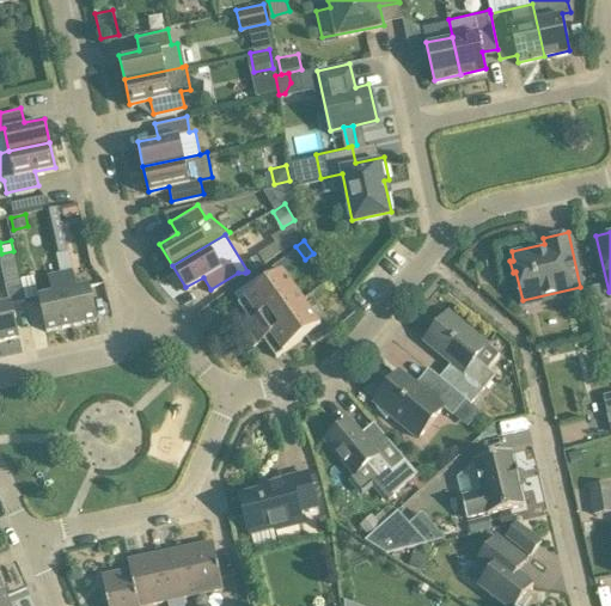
[(66,243),(54,246),(60,270),(72,268),(66,243)]
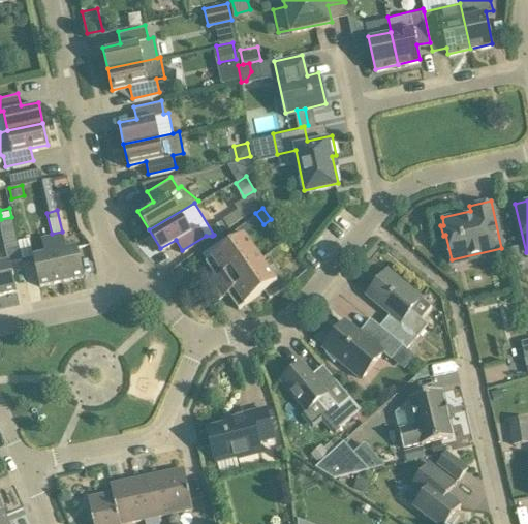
[(249,218),(256,228),(264,224),(255,213),(249,218)]
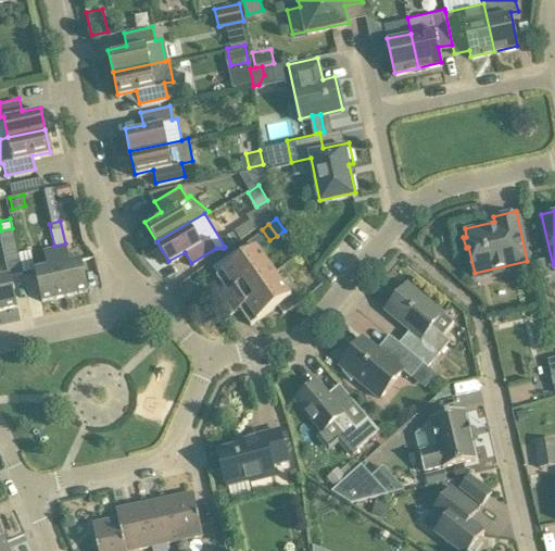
[(21,268),(17,251),(12,228),(1,230),(0,230),(9,272),(21,268)]
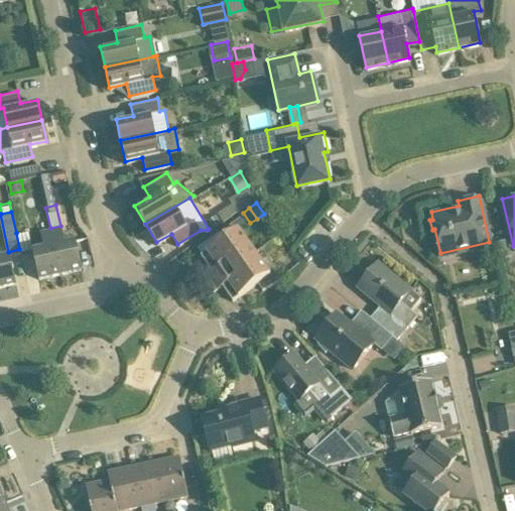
[(221,221),(216,212),(206,218),(212,227),(221,221)]
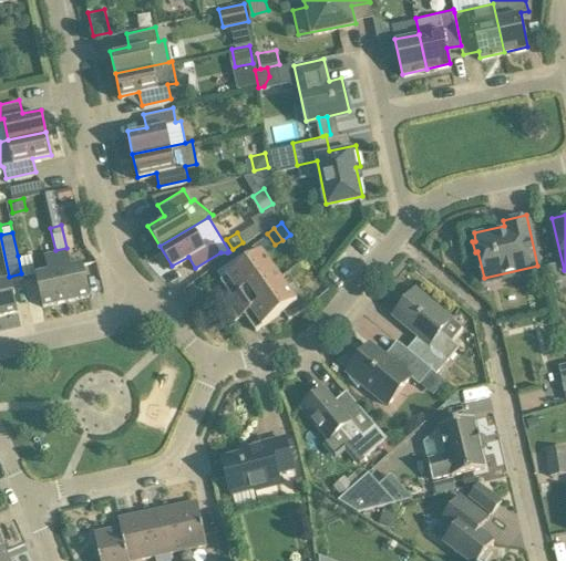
[(265,248),(267,250),(275,245),(267,234),(259,239),(265,248)]
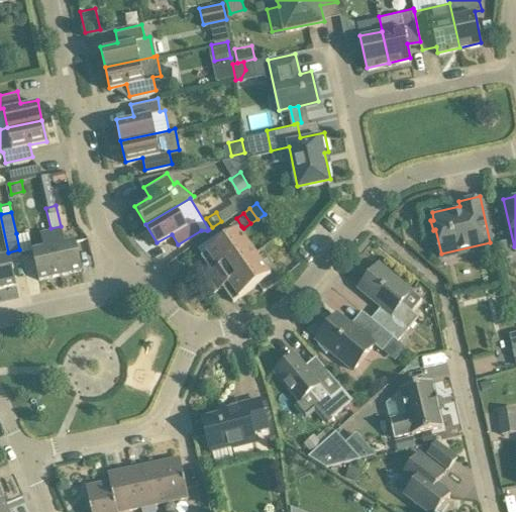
[(239,227),(241,226),(236,218),(220,229),(225,236),(200,253),(211,269),(202,275),(213,291),(222,284),(232,299),(258,282),(263,289),(279,277),(274,269),(270,272),(239,227)]
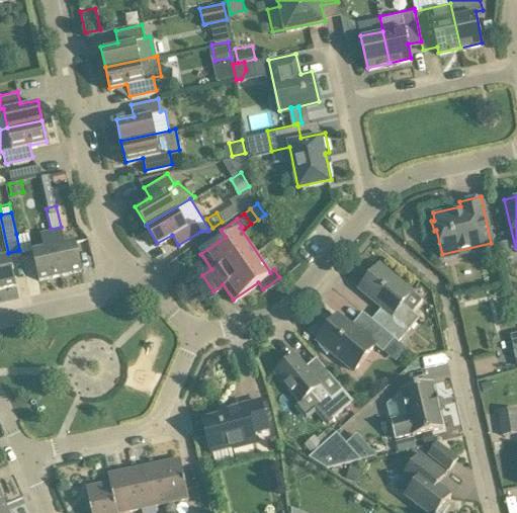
[(61,227),(51,229),(60,272),(82,268),(76,239),(65,242),(61,226),(61,227)]
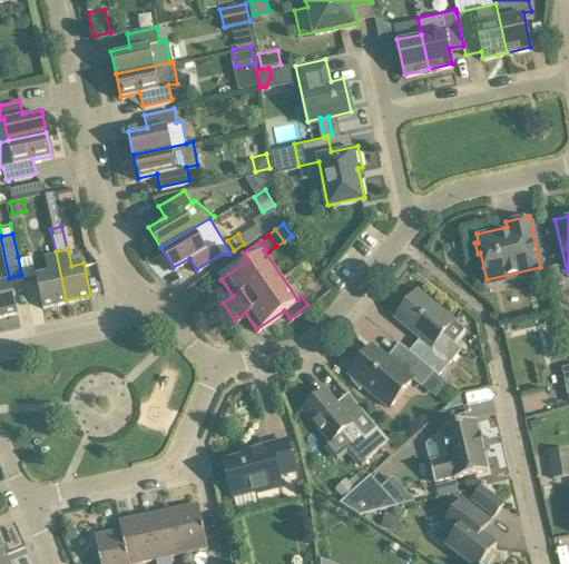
[(66,299),(56,251),(43,254),(47,270),(35,274),(42,305),(66,299)]
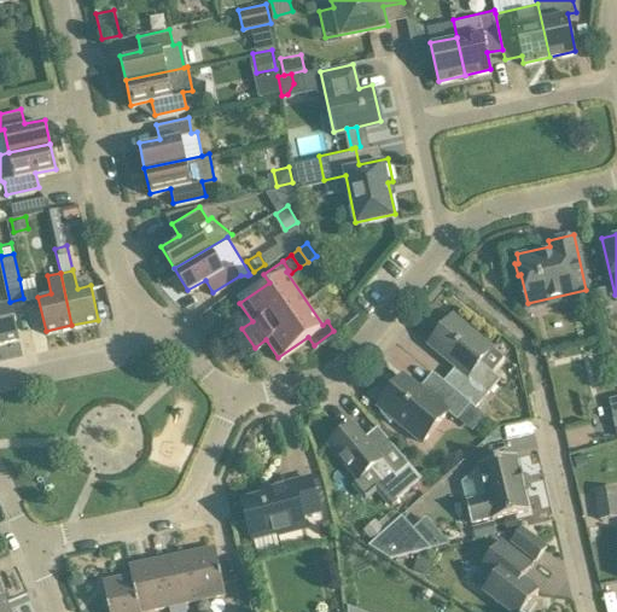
[(33,275),(19,279),(23,298),(38,295),(33,275)]
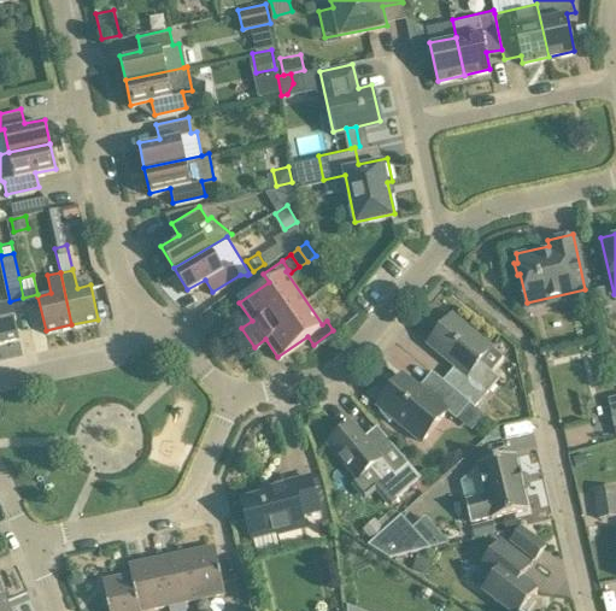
[(0,340),(18,336),(11,303),(0,304),(0,340)]
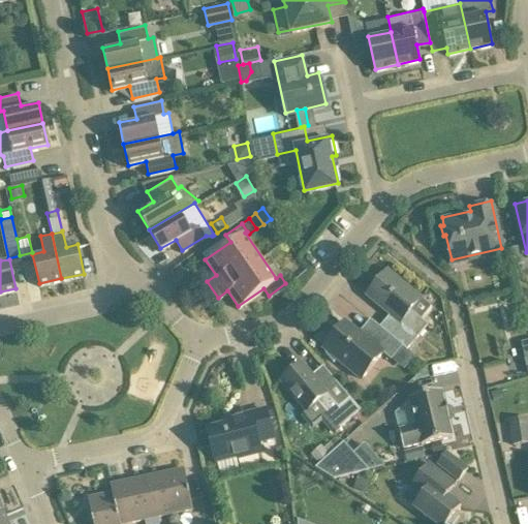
[(383,327),(401,343),(406,346),(427,321),(405,303),(415,291),(420,296),(421,295),(386,267),(366,291),(389,311),(387,313),(392,316),(383,327)]
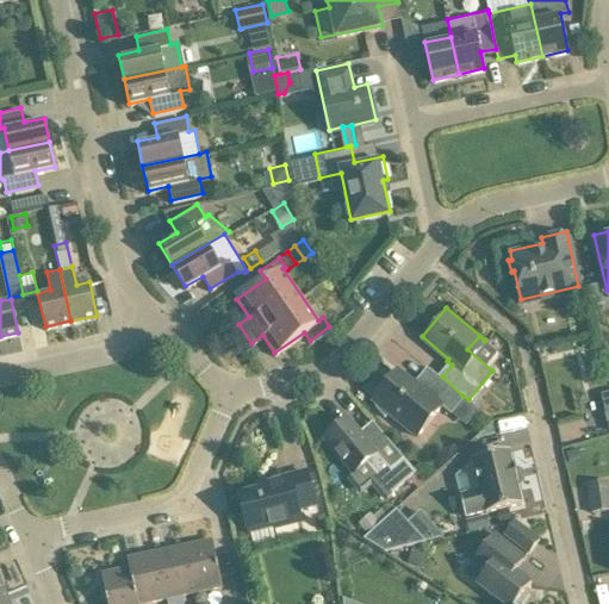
[(451,411),(463,396),(433,371),(421,385),(414,379),(412,380),(397,367),(372,397),(416,433),(441,403),(451,411)]
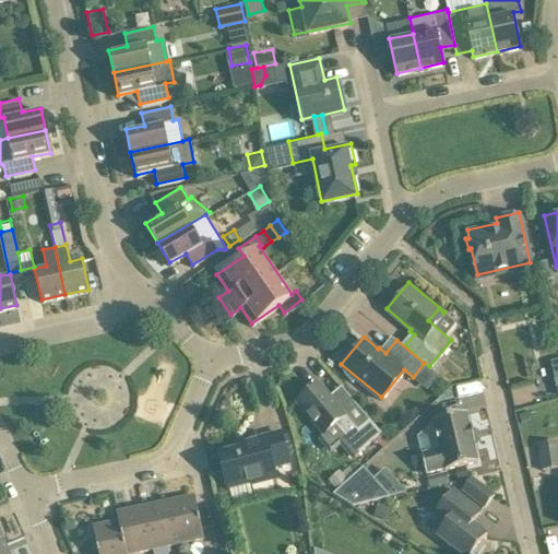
[(318,380),(296,399),(322,431),(330,438),(337,433),(354,452),(380,431),(361,408),(346,390),(337,398),(333,398),(318,380)]
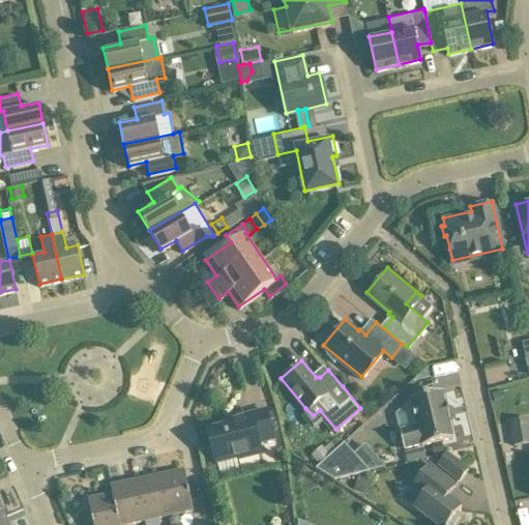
[(448,416),(449,416),(445,401),(444,401),(441,388),(410,396),(416,423),(399,427),(404,445),(420,441),(421,442),(432,440),(452,435),(448,416)]
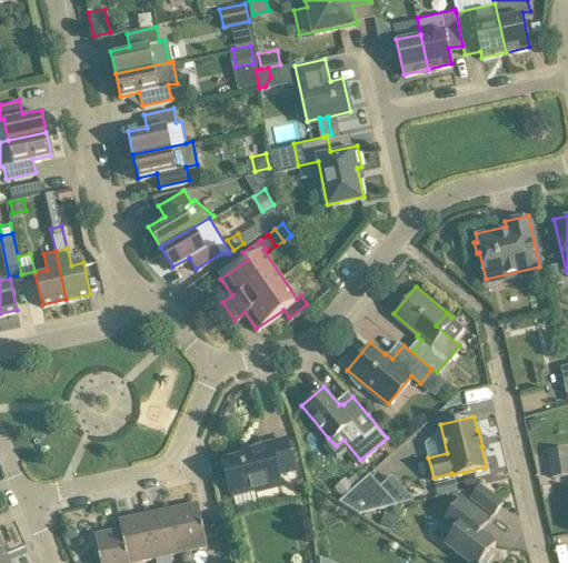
[(278,470),(292,466),(285,436),(249,445),(250,451),(222,458),(231,495),(281,482),(278,470)]
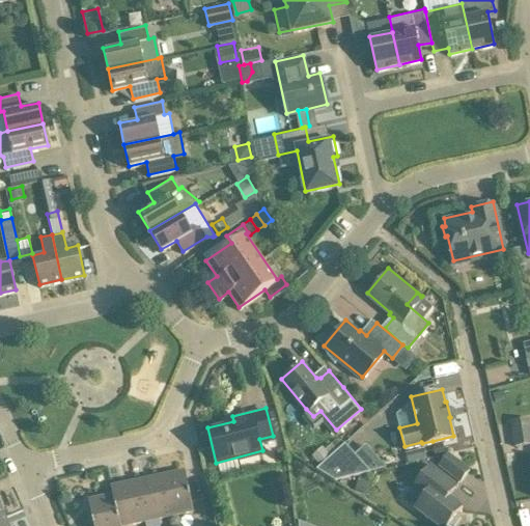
[(510,418),(514,443),(529,440),(529,425),(528,415),(510,418)]
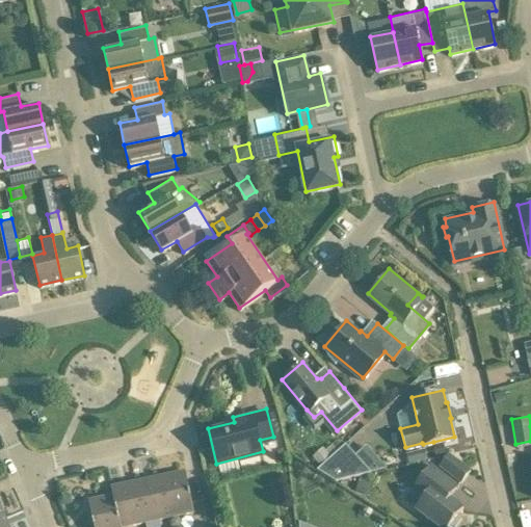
[(354,448),(365,438),(356,428),(346,440),(354,448)]
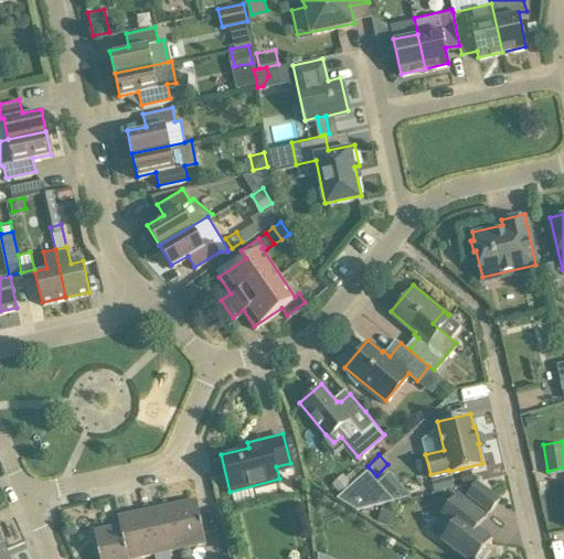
[(336,495),(357,507),(412,494),(390,471),(379,481),(366,468),(336,495)]
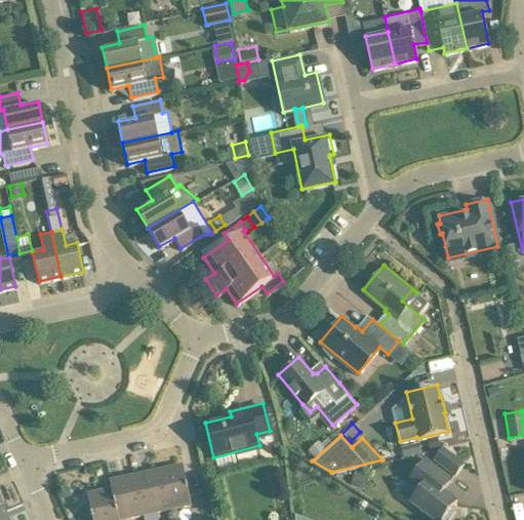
[(316,456),(326,448),(320,442),(318,439),(308,447),(316,456)]
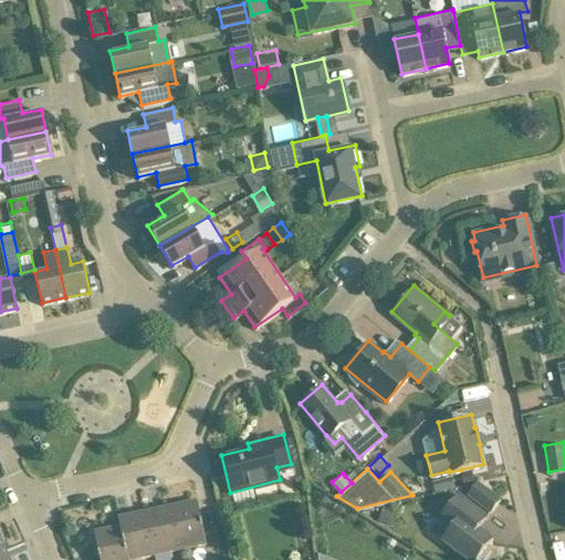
[(451,474),(431,478),(435,489),(454,485),(451,474)]
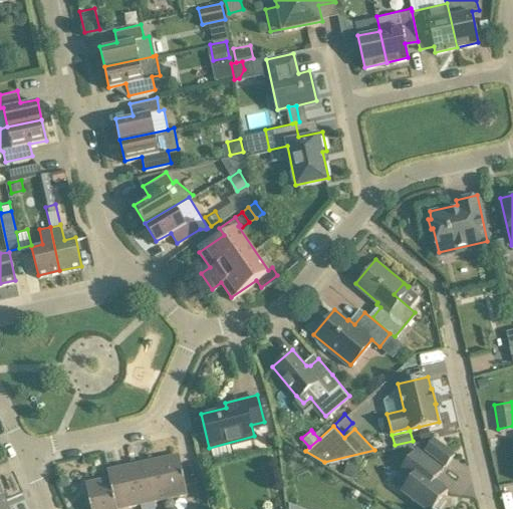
[(424,447),(445,463),(454,452),(433,436),(424,447)]
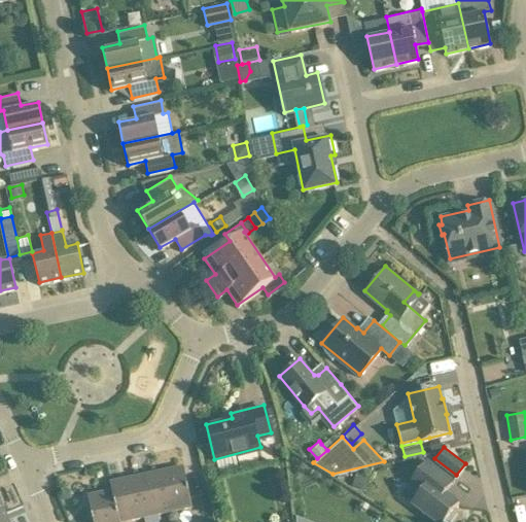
[(437,521),(442,521),(458,500),(440,486),(448,476),(453,480),(453,479),(426,457),(409,481),(420,490),(412,501),(437,521)]
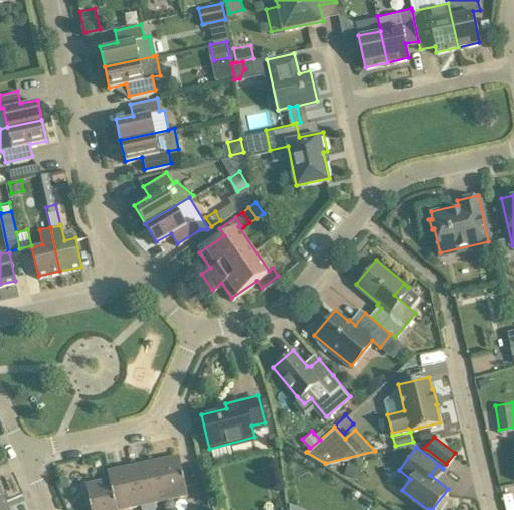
[(178,453),(155,458),(163,498),(187,492),(178,453)]
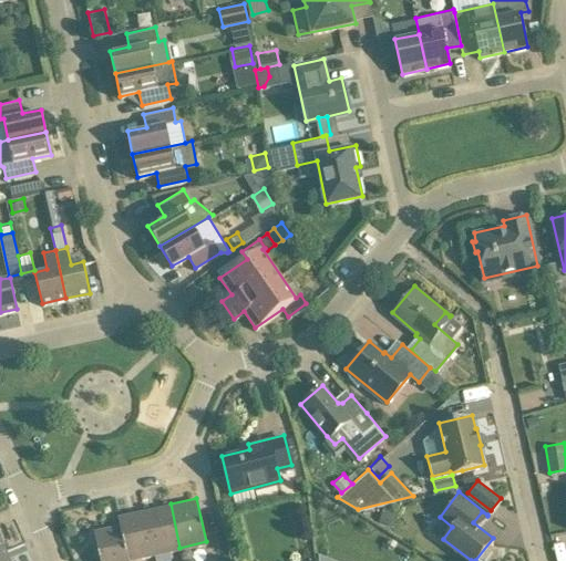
[(171,504),(144,509),(153,553),(179,548),(171,504)]
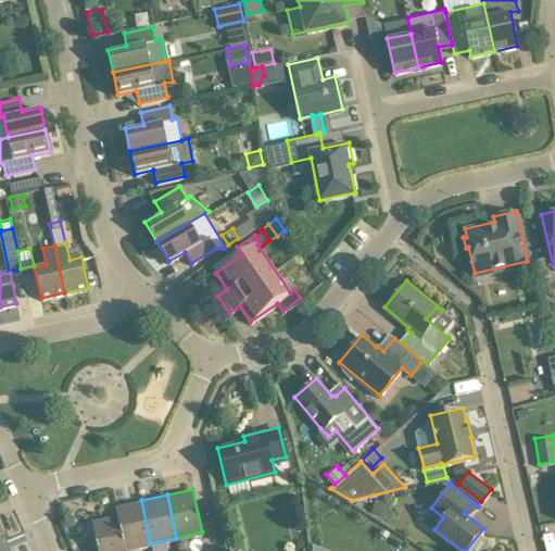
[(370,511),(386,515),(390,500),(375,496),(370,511)]
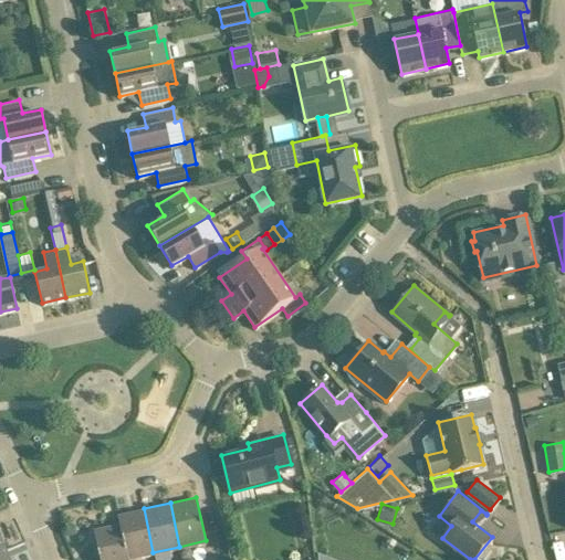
[(117,515),(119,522),(128,558),(153,552),(144,508),(117,515)]
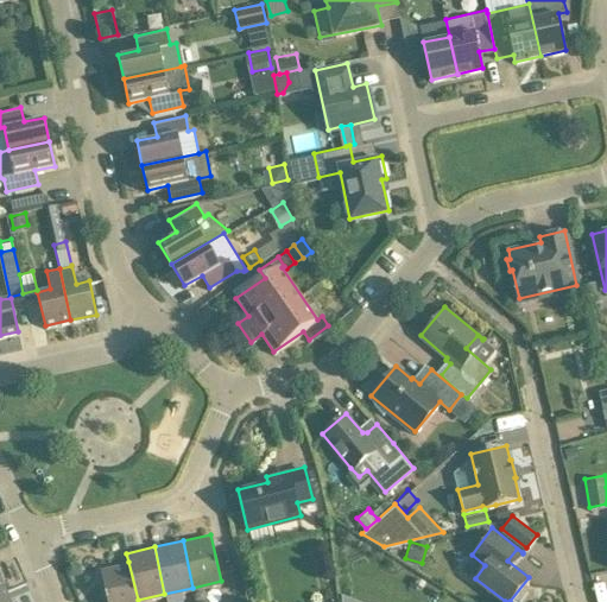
[(138,601),(138,600),(128,562),(100,568),(107,601),(138,601)]
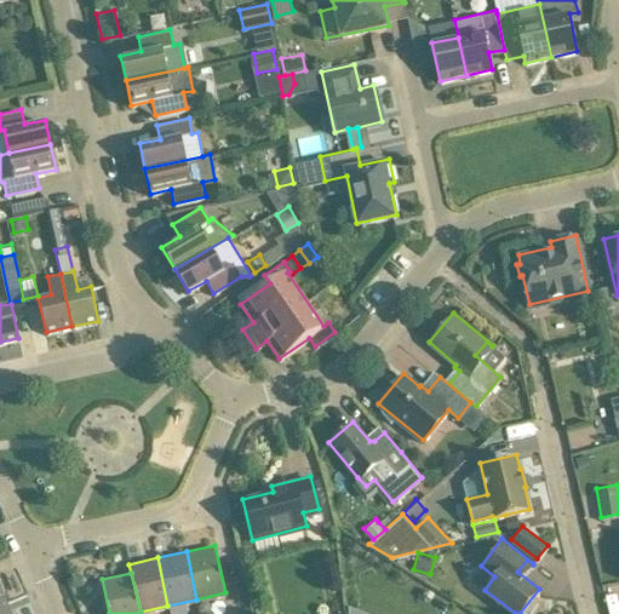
[(11,613),(5,598),(0,601),(0,613),(11,613)]
